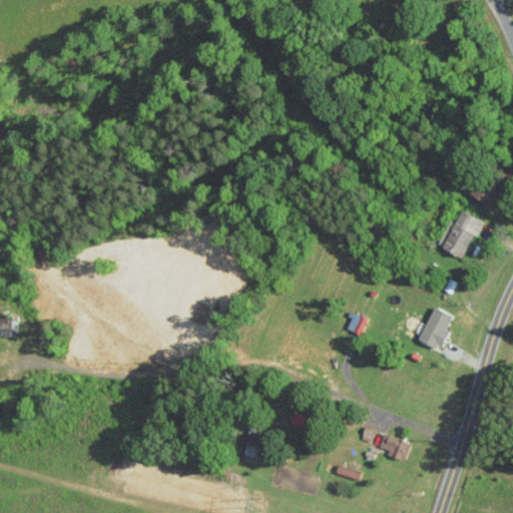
[(475,193),(492,204),(510,176),(494,165),(475,193)]
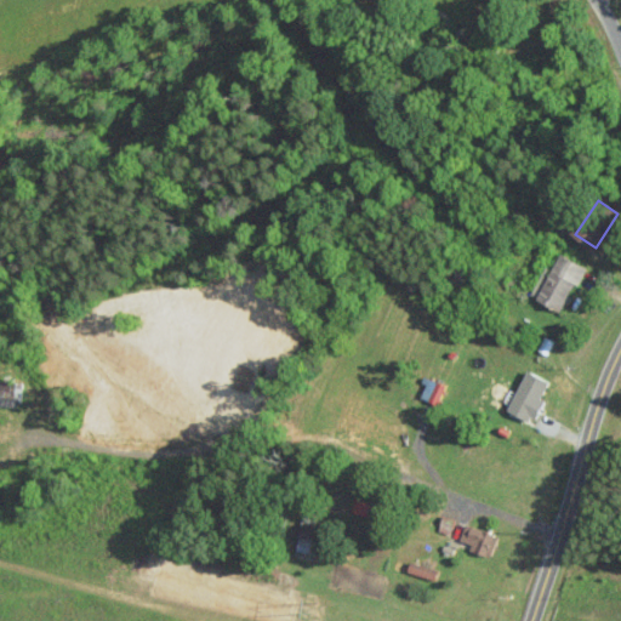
[(586,265),(560,251),(536,298),(563,312),(586,265)]
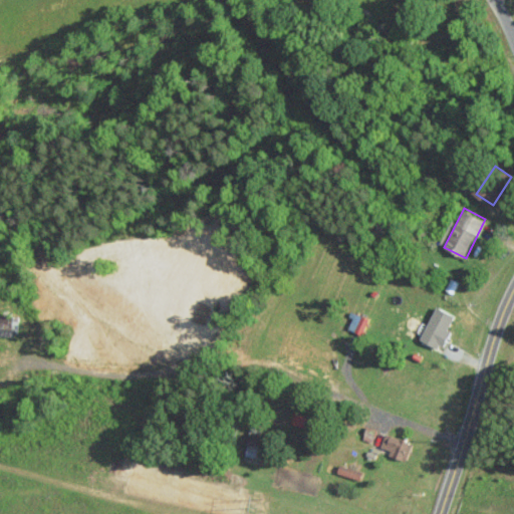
[(421,339),(441,348),(456,314),(436,305),(421,339)]
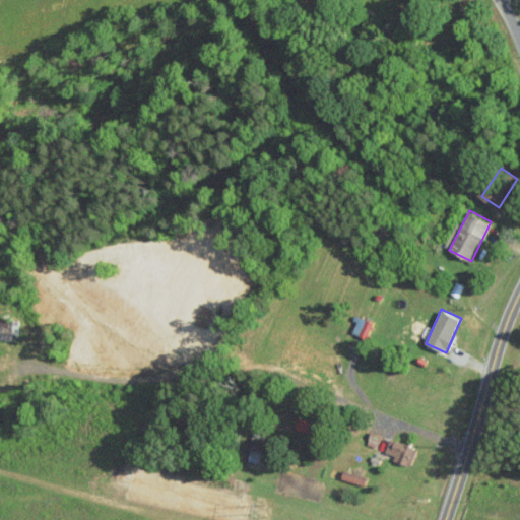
[(246,460),(257,463),(265,430),(254,428),(246,460)]
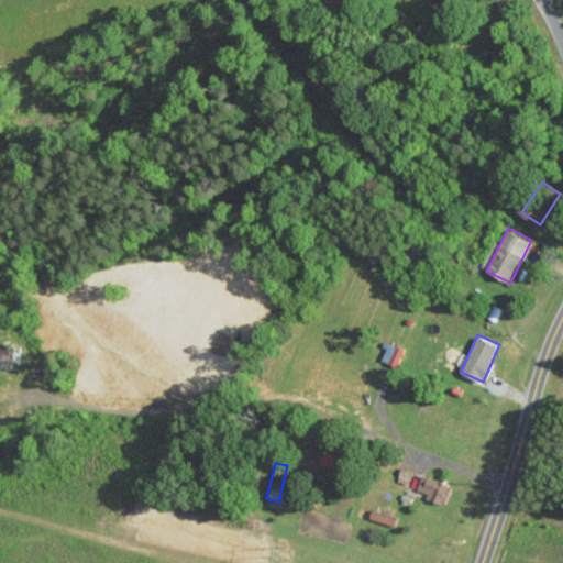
[(450,482),(418,475),(416,489),(426,492),(424,499),(444,504),(450,482)]
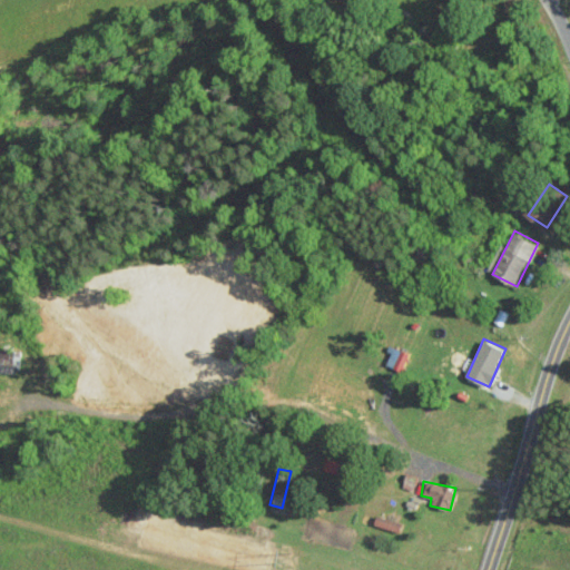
[(401,522),(375,517),(374,524),(400,531),(401,522)]
